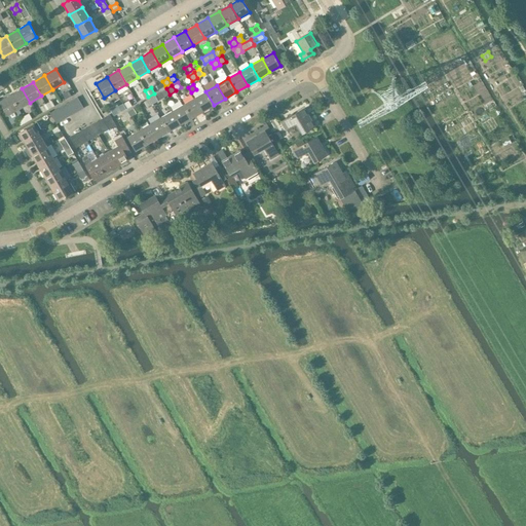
[(22,88),(10,96),(19,109),(30,103),(22,88)]
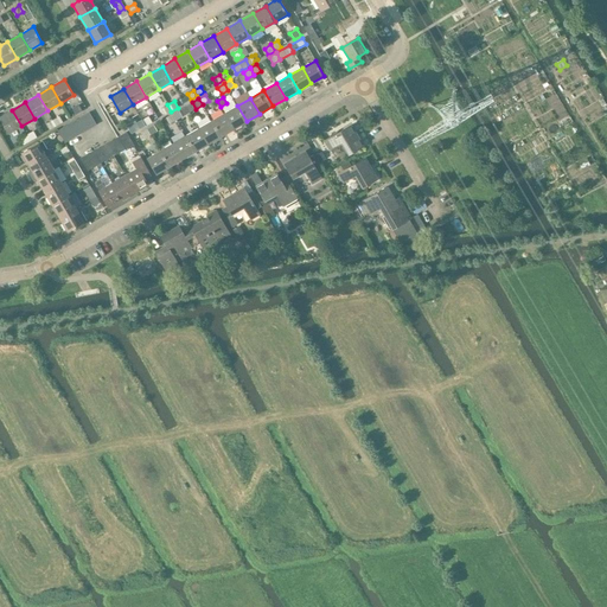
[(171,112),(167,104),(160,109),(165,115),(171,112)]
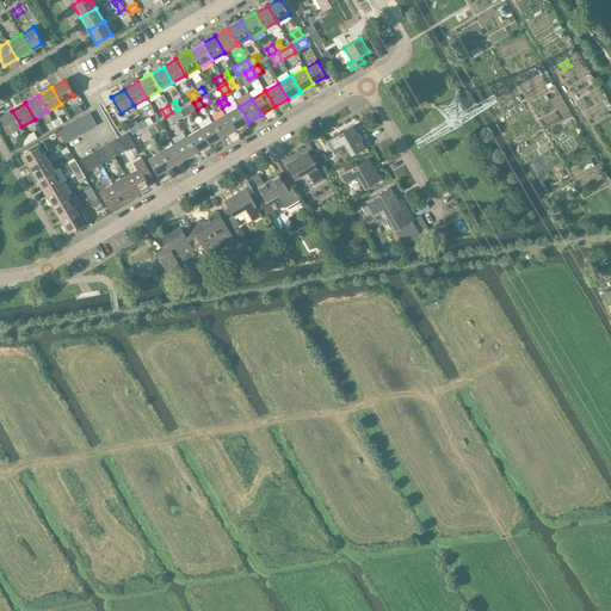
[(73,110),(75,116),(82,111),(80,106),(73,110)]
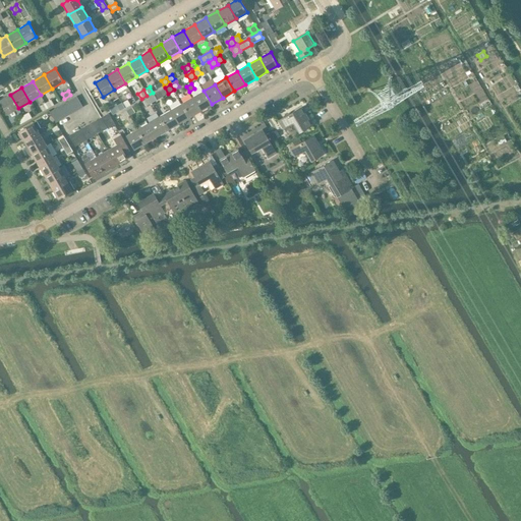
[(204,91),(192,97),(200,111),(212,104),(204,91)]
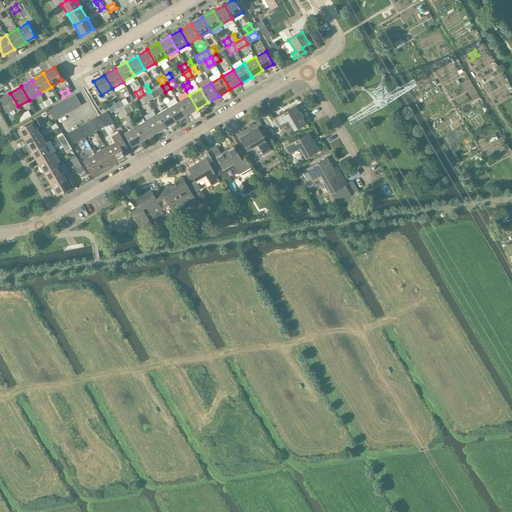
[(151,92),(146,96),(149,101),(154,98),(151,92)]
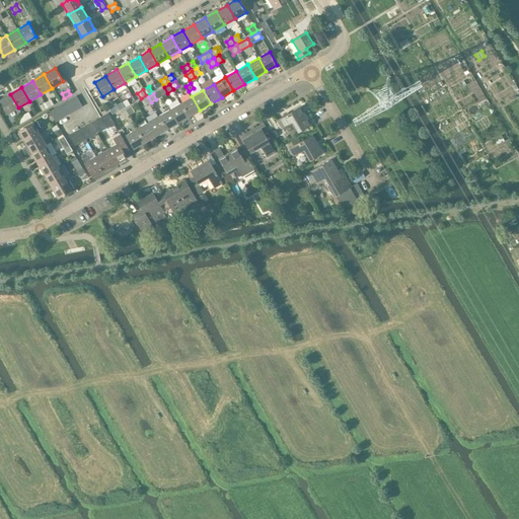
[(18,107),(10,94),(0,99),(0,101),(7,115),(18,107)]
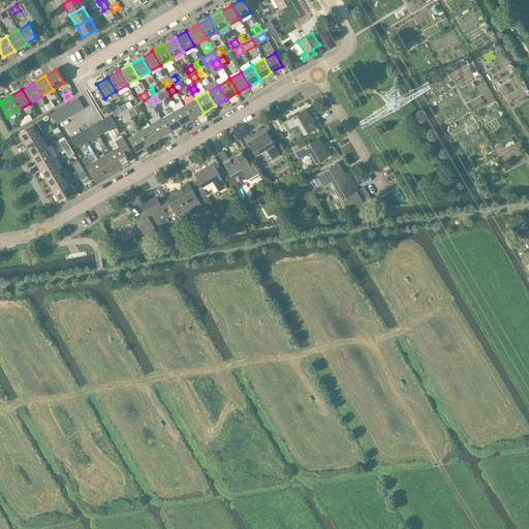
[(78,98),(72,101),(79,112),(84,109),(78,98)]
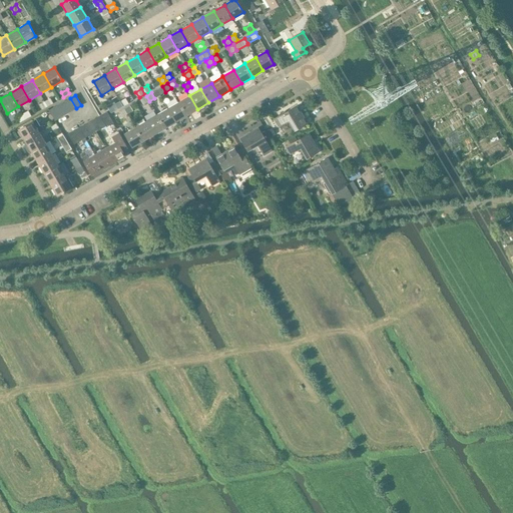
[(189,95),(178,102),(186,115),(197,109),(189,95)]
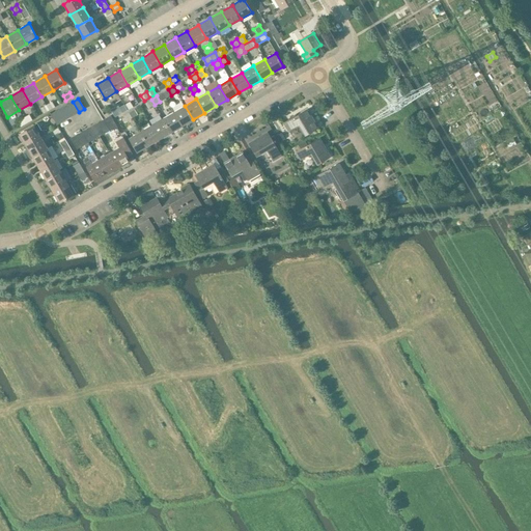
[(155,105),(151,100),(145,103),(148,108),(155,105)]
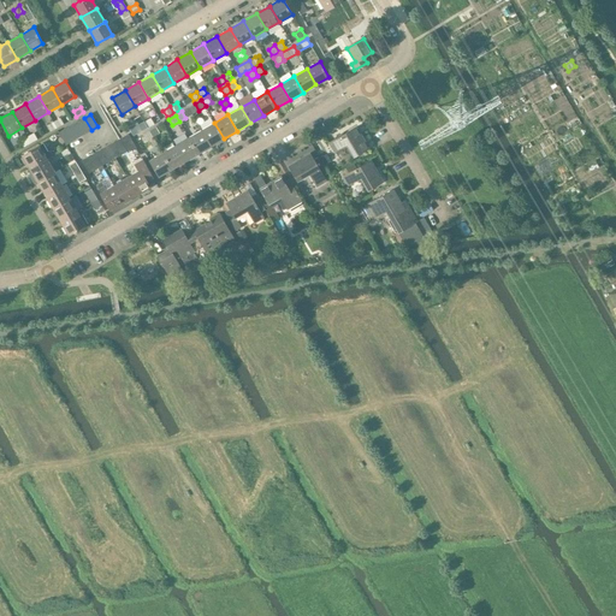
[(60,118),(53,122),(58,128),(64,124),(60,118)]
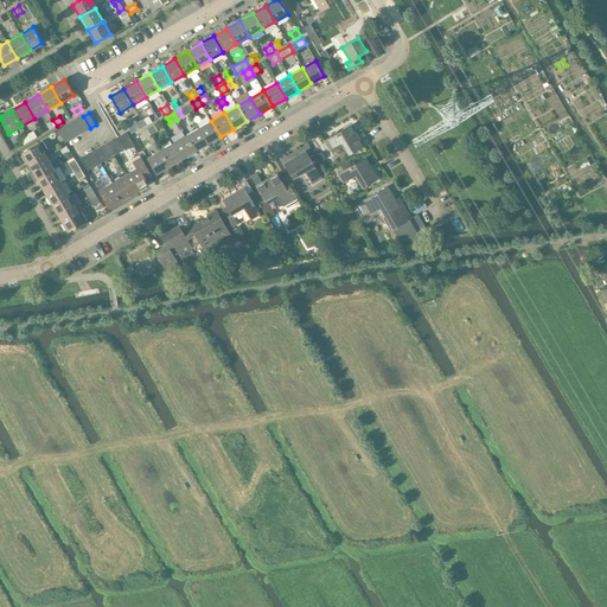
[(83,116),(76,120),(83,132),(90,128),(83,116)]
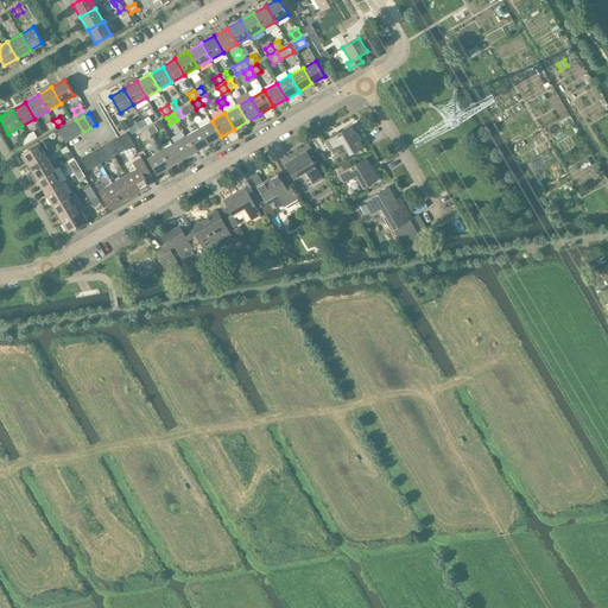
[(149,116),(141,120),(145,127),(152,122),(149,116)]
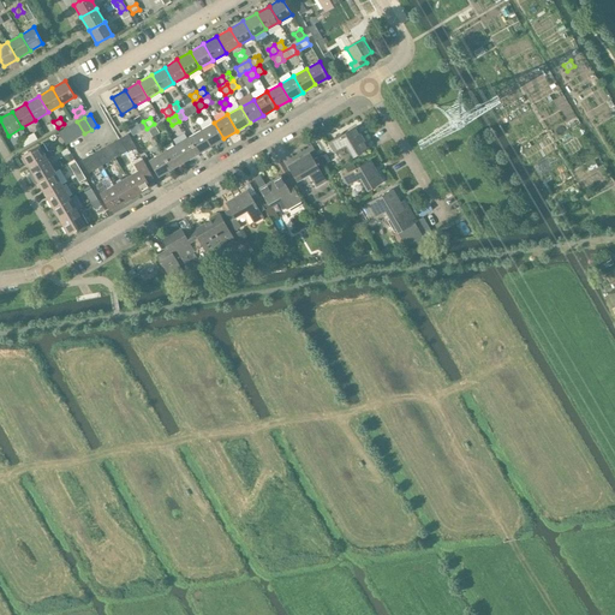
[(58,127),(53,121),(47,125),(51,132),(58,127)]
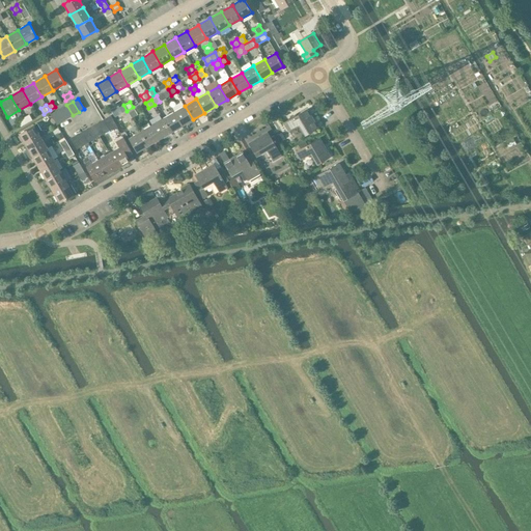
[(66,105),(61,108),(67,118),(73,115),(66,105)]
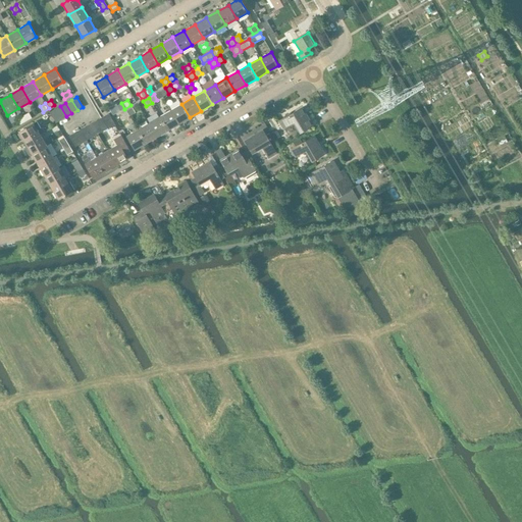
[(181,104),(170,110),(178,123),(190,117),(181,104)]
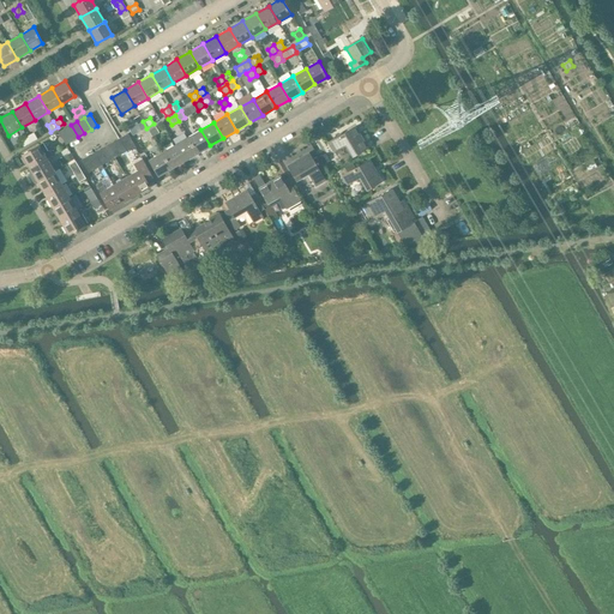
[(71,125),(65,128),(72,140),(78,137),(71,125)]
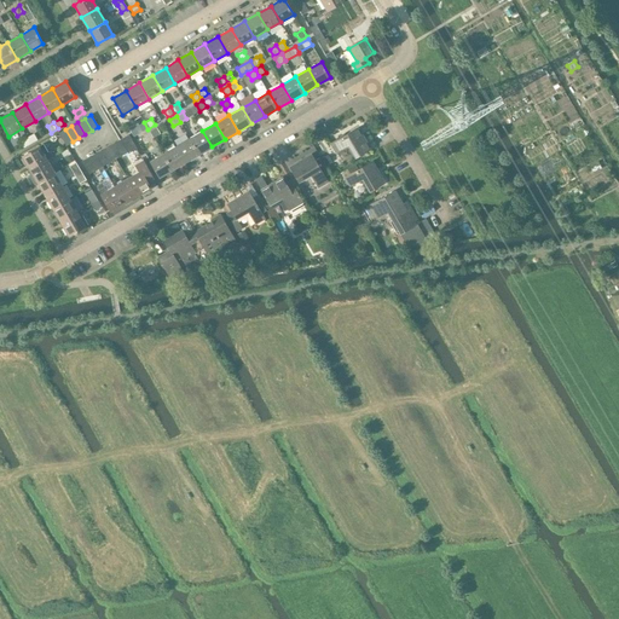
[(156,127),(150,131),(154,138),(160,134),(156,127)]
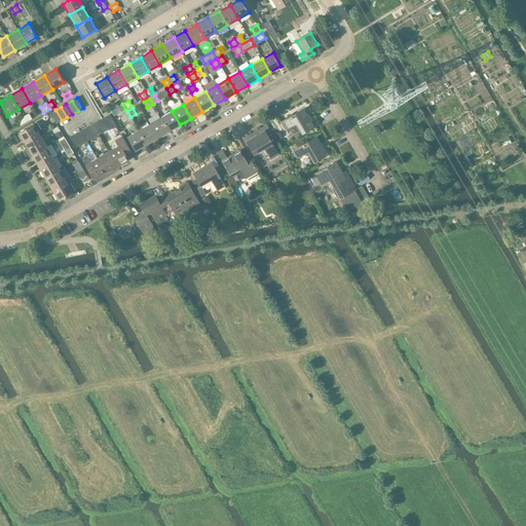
[(280,122),(285,129),(296,123),(302,134),(314,126),(304,108),(280,122)]
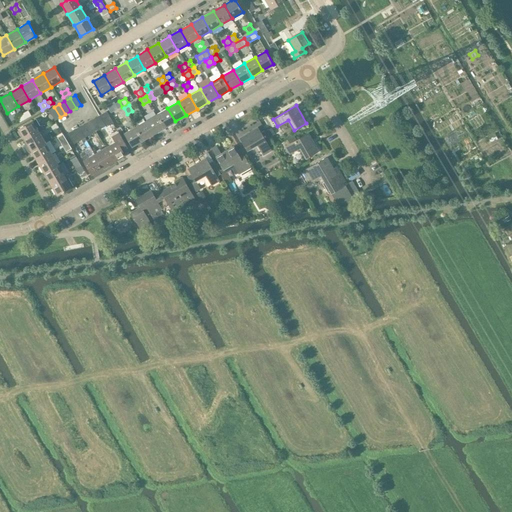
[(60,117),(54,107),(48,110),(55,121),(60,117)]
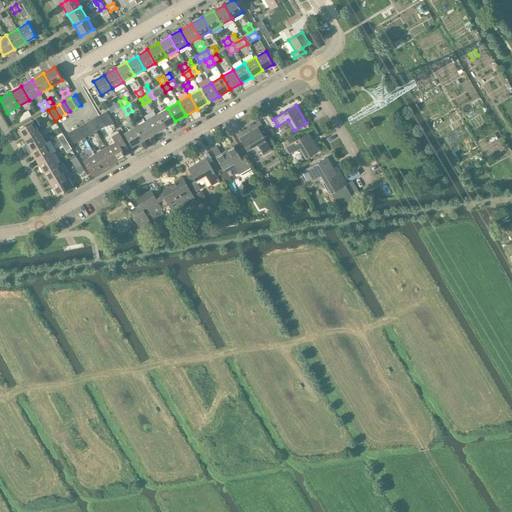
[(127,114),(124,108),(118,112),(121,117),(127,114)]
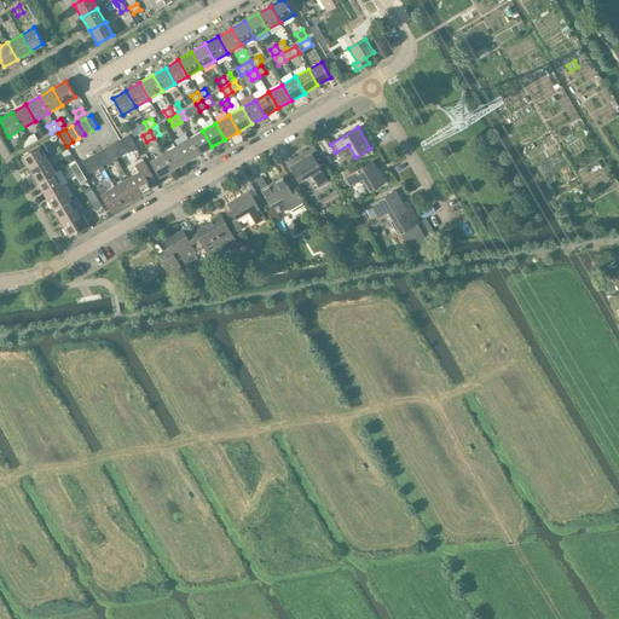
[(202,131),(190,138),(198,155),(212,146),(202,131)]
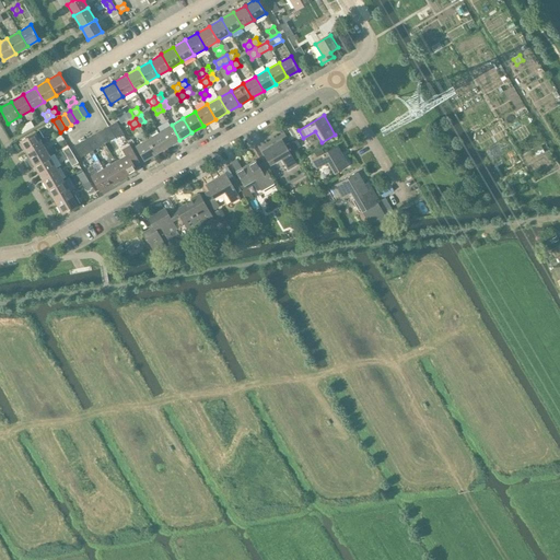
[(117,121),(109,127),(115,138),(124,133),(117,121)]
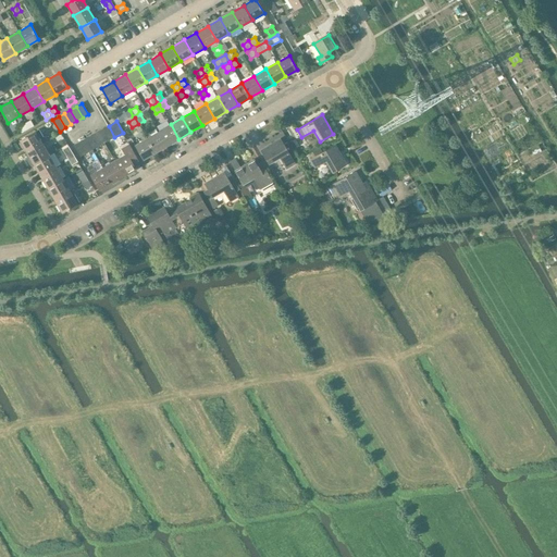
[(171,124),(159,132),(166,146),(178,139),(171,124)]
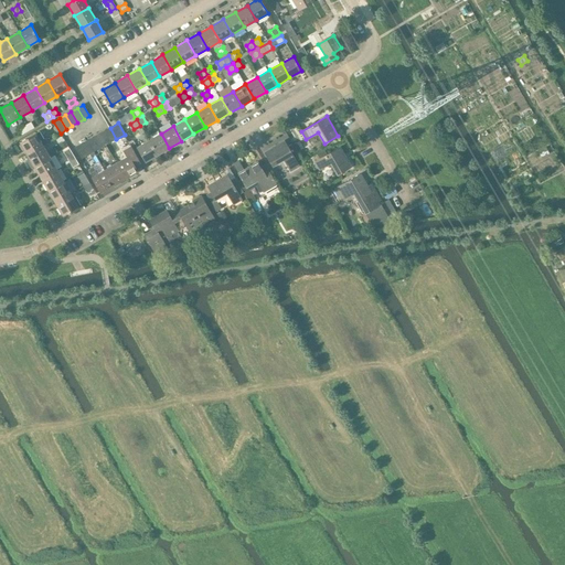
[(110,128),(104,131),(110,142),(116,139),(110,128)]
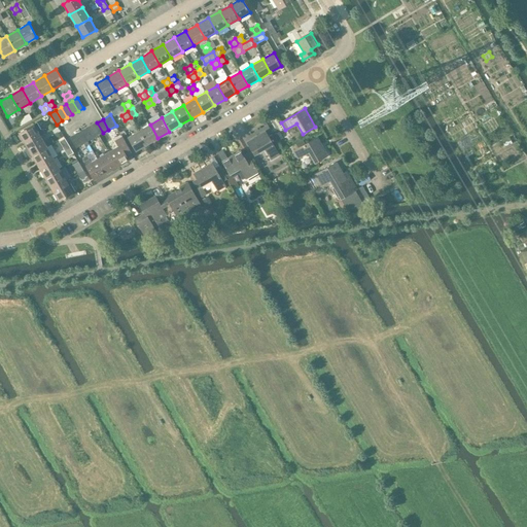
[(19,133),(26,145),(40,136),(44,133),(42,129),(40,130),(37,123),(33,125),(19,133)]
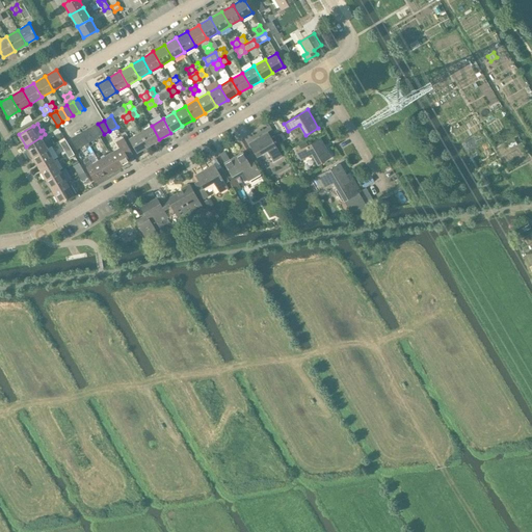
[(98,124),(92,127),(99,137),(104,134),(98,124)]
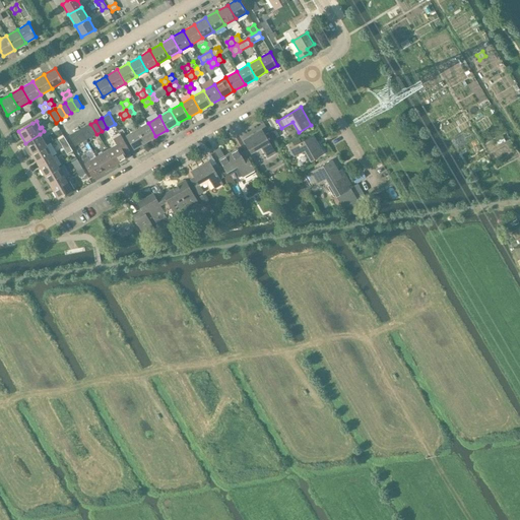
[(148,123),(137,129),(144,142),(155,136),(148,123)]
